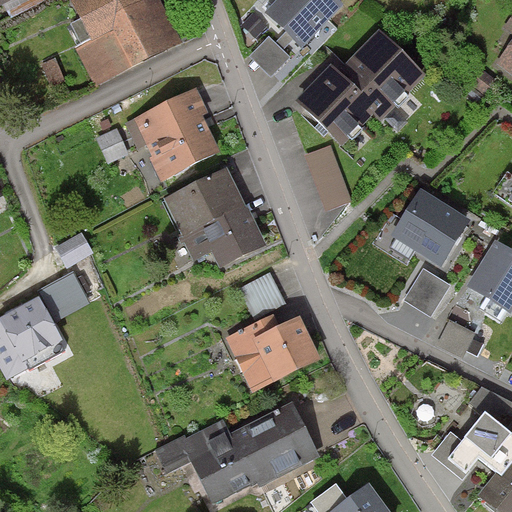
[(138,0),(79,0),(73,3),(89,36),(112,25),(133,65),(171,46),(149,2),(141,5),(138,0)]
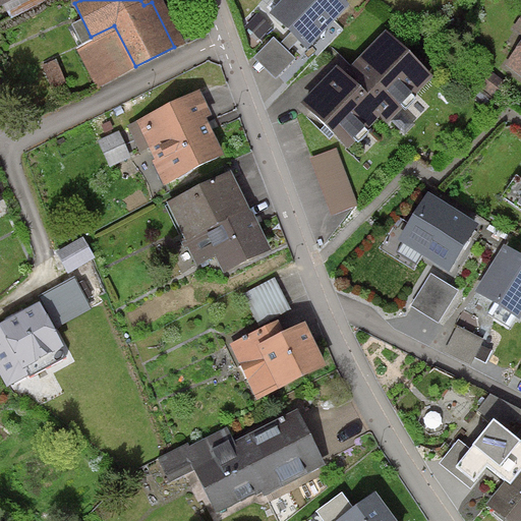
[(335,0),(288,0),(274,14),(303,45),(342,7),(335,0)]
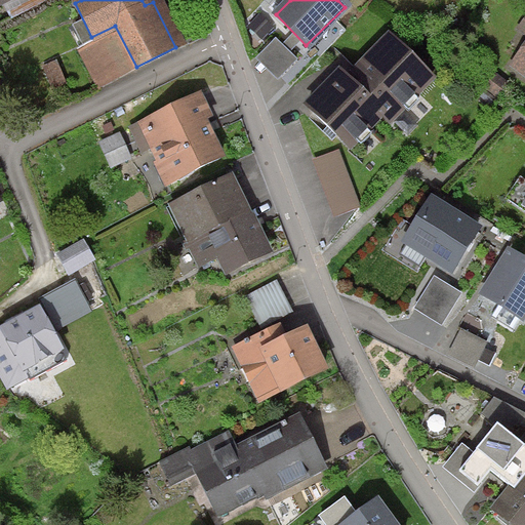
[(429,79),(388,40),(347,83),(339,75),(309,107),(349,146),(382,111),(391,118),(429,79)]
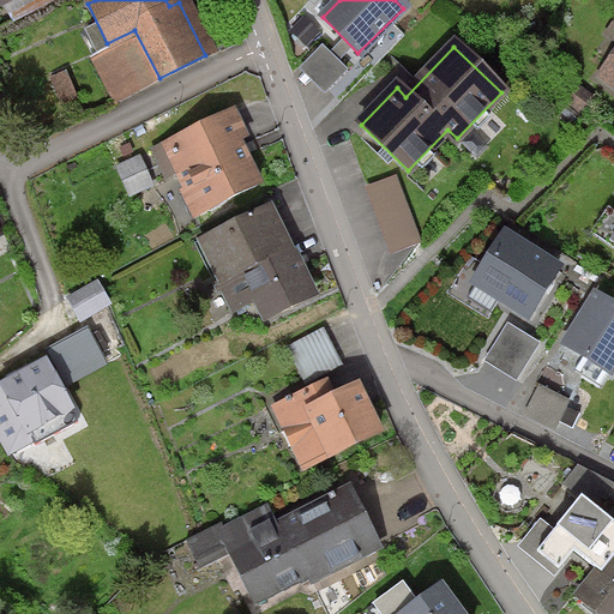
[(79,96),(66,70),(48,78),(61,104),(79,96)]
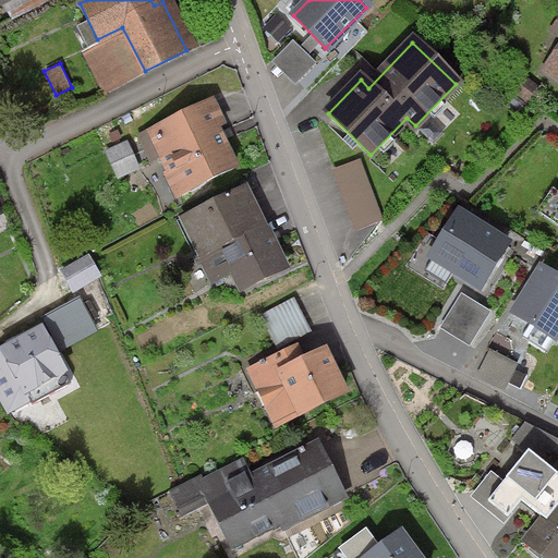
[(178,193),(232,169),(205,108),(150,133),(178,193)]
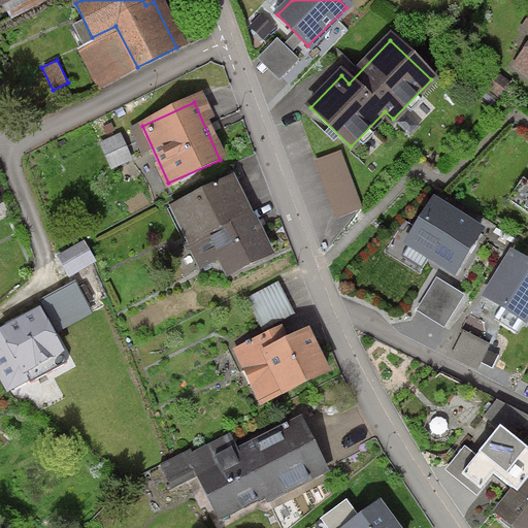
[(121,131),(99,141),(111,168),(133,159),(121,131)]
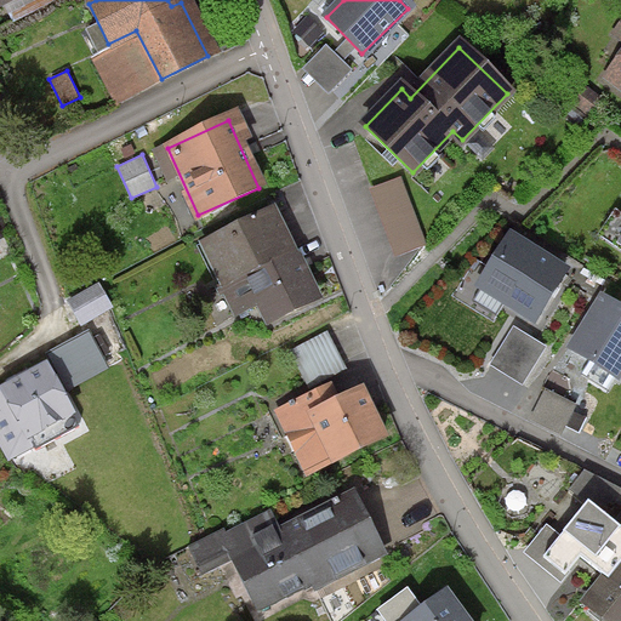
[(314,300),(272,212),(205,245),(237,312),(257,302),(268,323),(314,300)]
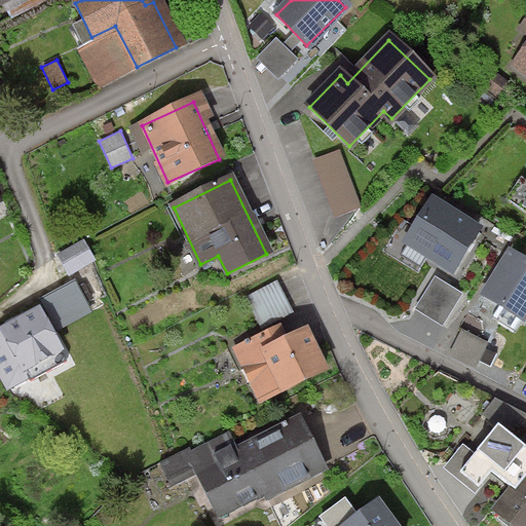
[(478,230),(431,201),(406,243),(452,271),(478,230)]
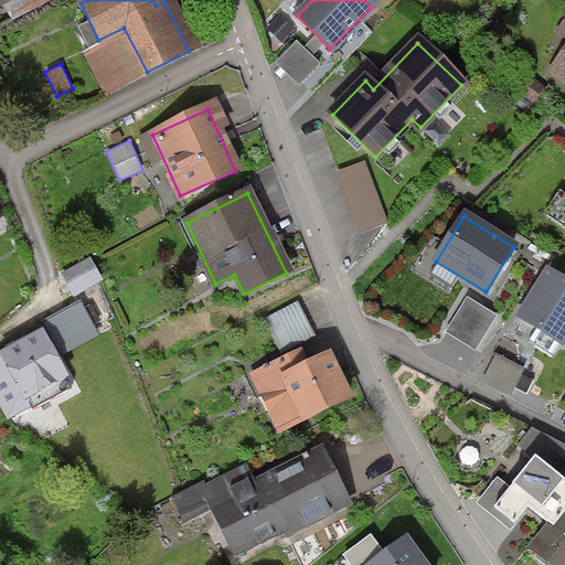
[(91,255),(61,273),(74,296),(104,278),(91,255)]
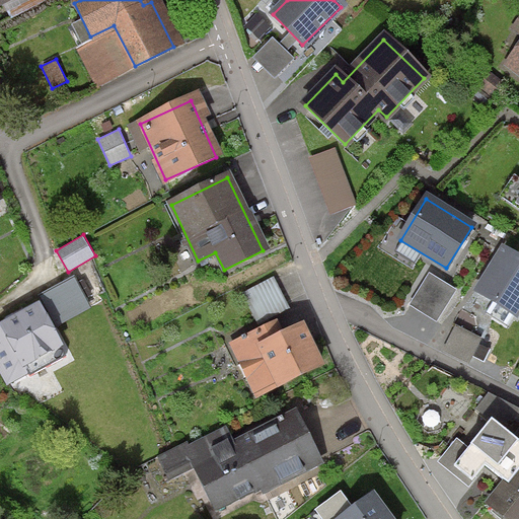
[(518,309),(518,262),(501,251),(476,291),(515,315),(518,309)]
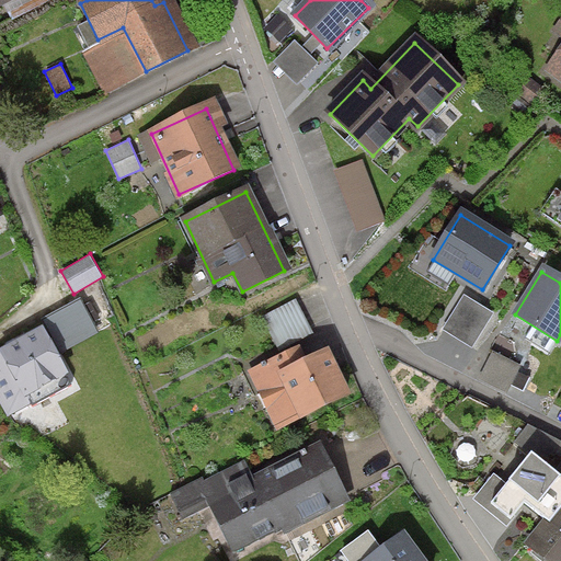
[(493,311),(464,293),(442,328),(471,346),(493,311)]
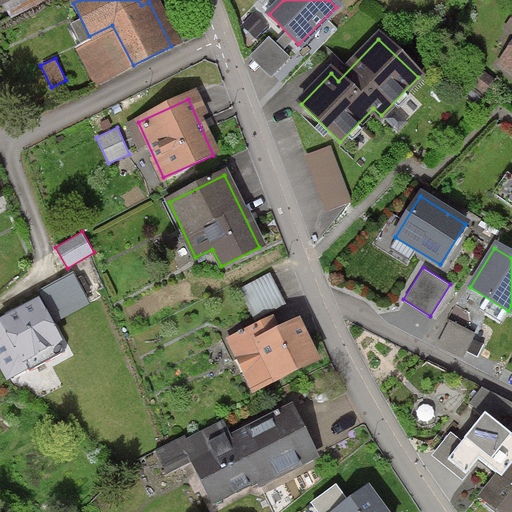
[(36,290),(39,295),(54,322),(91,302),(73,270),(36,290)]
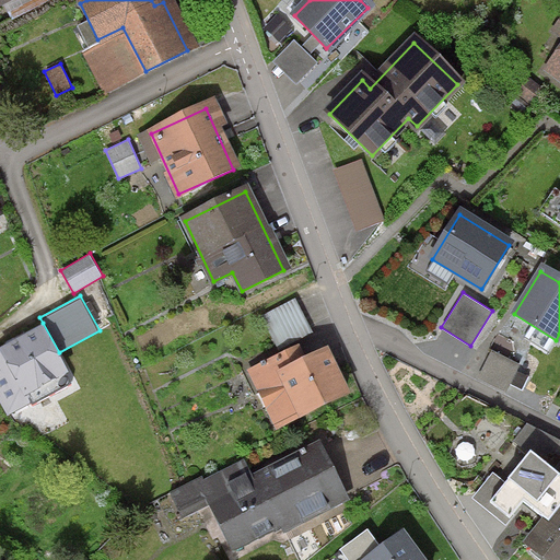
[(295,298),(260,316),(278,350),(313,331),(295,298)]
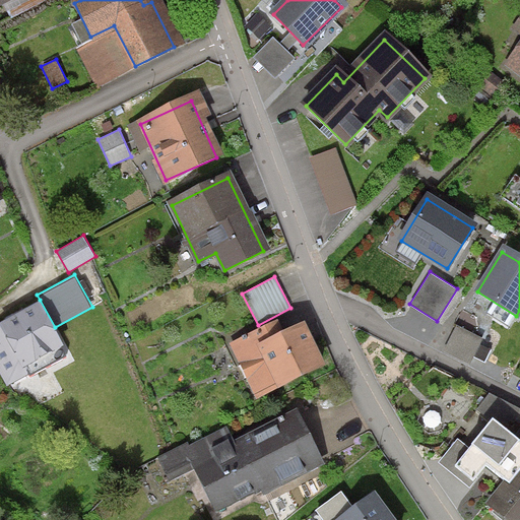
[(55,327),(40,300),(0,321),(0,323),(1,325),(0,325),(0,375),(6,387),(31,374),(26,365),(64,344),(55,327)]
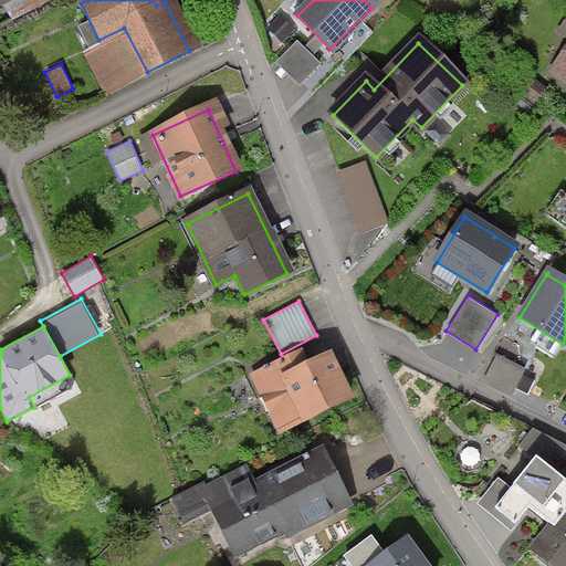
[(526,368),(496,354),(483,381),(512,396),(526,368)]
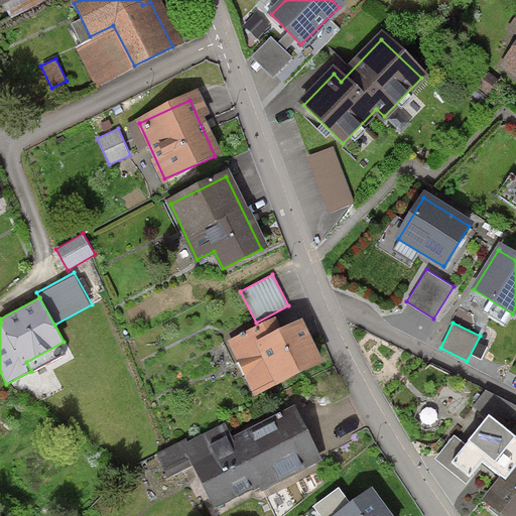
[(317,365),(300,327),(238,355),(255,393),(317,365)]
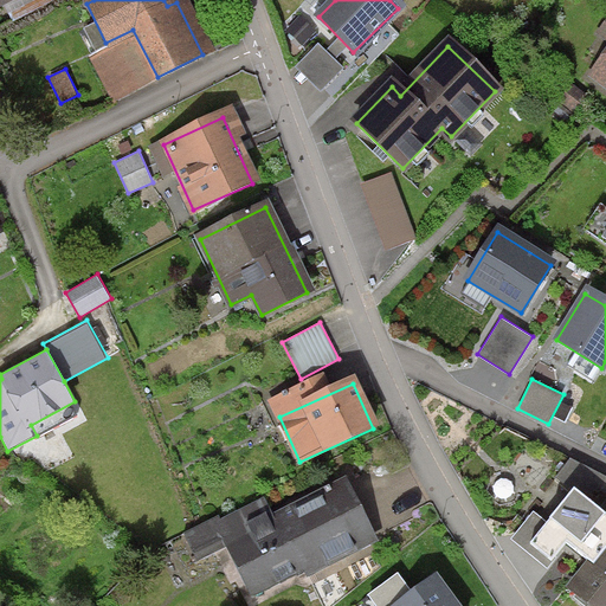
[(533,510),(510,539),(547,566),(567,540),(593,559),(605,541),(605,476),(571,457),(556,477),(569,489),(547,520),(533,510)]
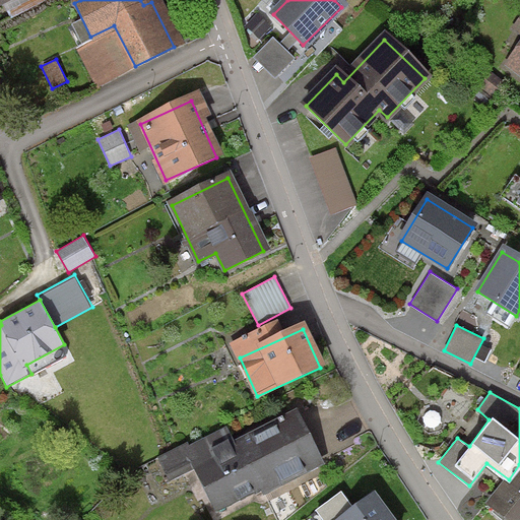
[(317,463),(295,415),(195,462),(217,510),(317,463)]
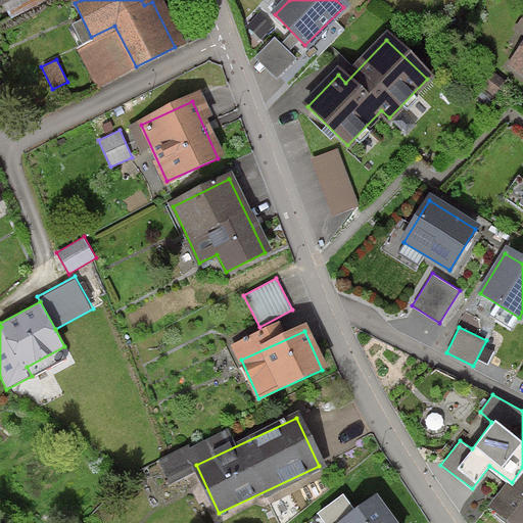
[(522,522),(522,478),(495,511),(509,522),(522,522)]
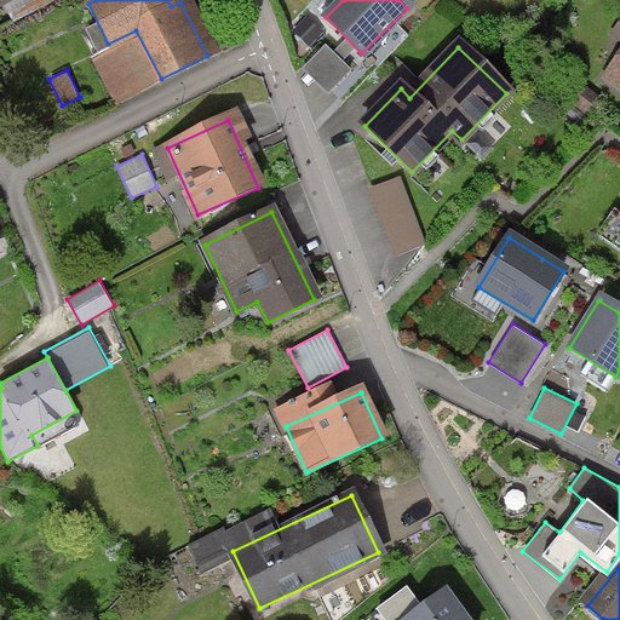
[(463,619),(445,596),(409,619),(463,619)]
